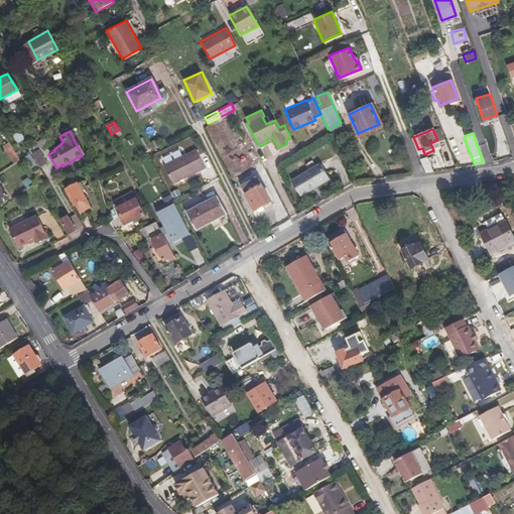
[(36,151),(46,145),(43,139),(32,145),(36,151)]
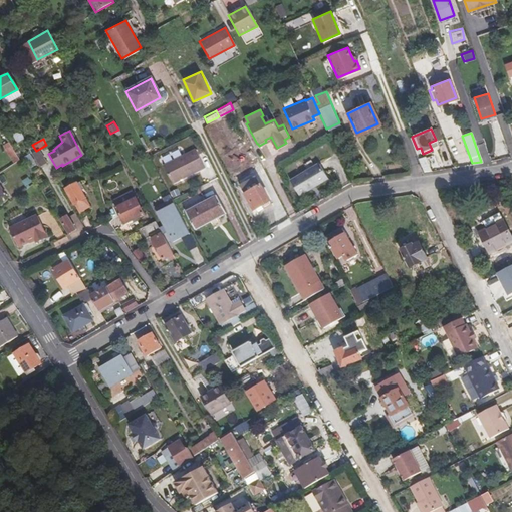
[(269,153),(275,150),(271,141),(265,143),(269,153)]
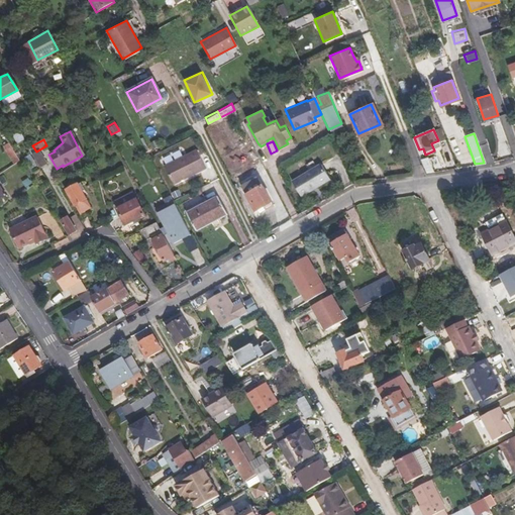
[(18,161),(7,142),(1,146),(12,165),(18,161)]
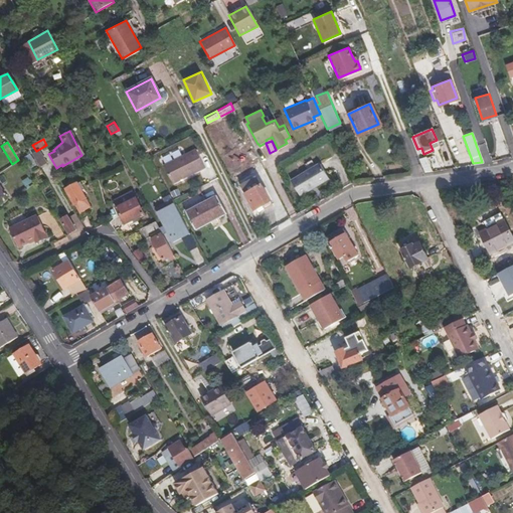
[(163,166),(172,183),(204,167),(195,149),(163,166)]
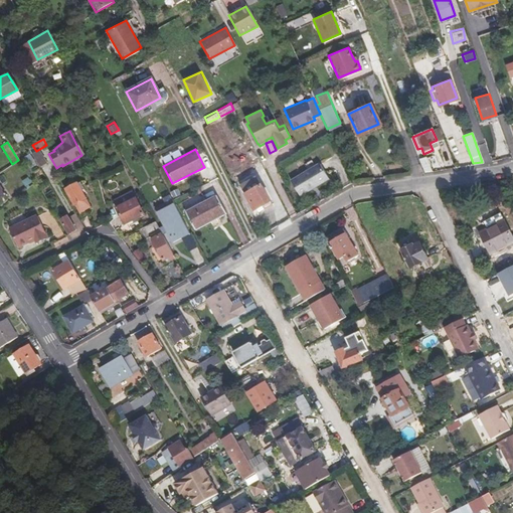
[(45,163),(37,150),(31,154),(38,167),(45,163)]
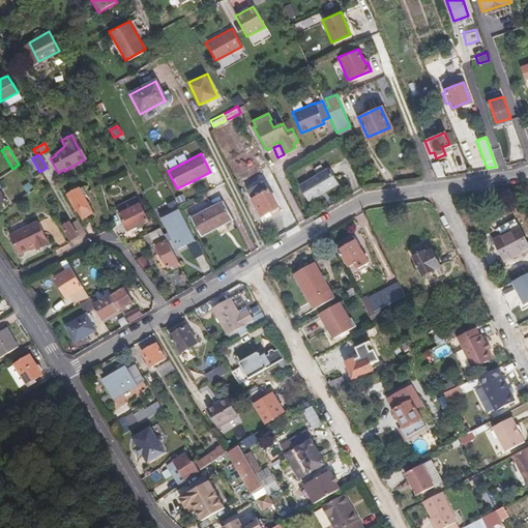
[(29,156),(23,160),(28,169),(34,165),(29,156)]
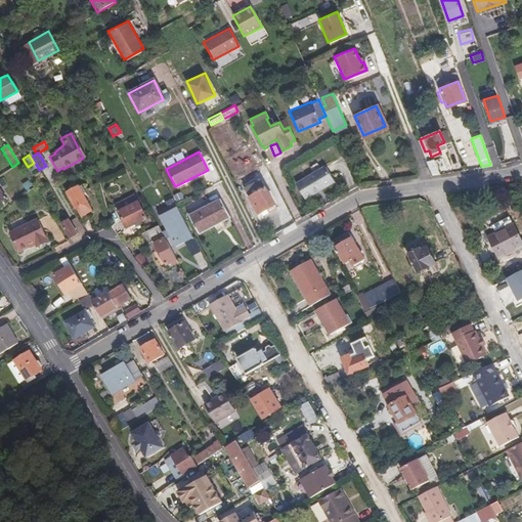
[(432,159),(426,162),(431,174),(438,173),(432,159)]
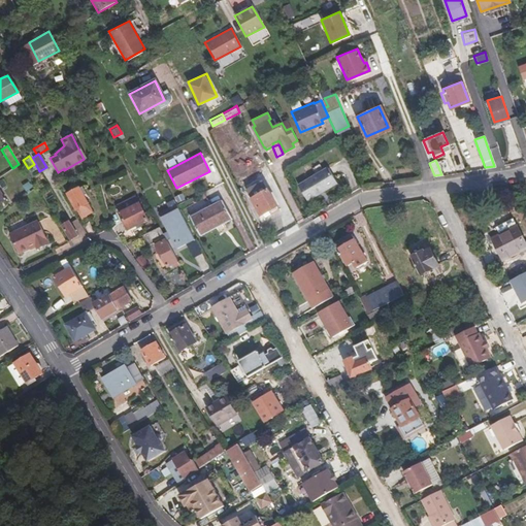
[(318,163),(310,167),(314,173),(298,184),(307,198),(335,181),(326,165),(322,168),(318,163)]
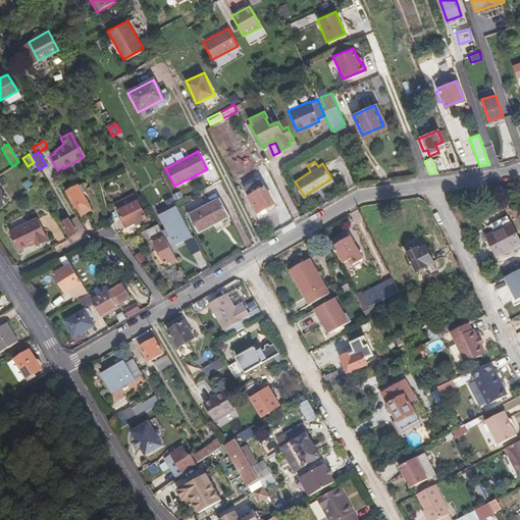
[(257,178),(248,183),(252,192),(247,194),(256,211),(271,203),(263,186),(261,188),(257,178)]
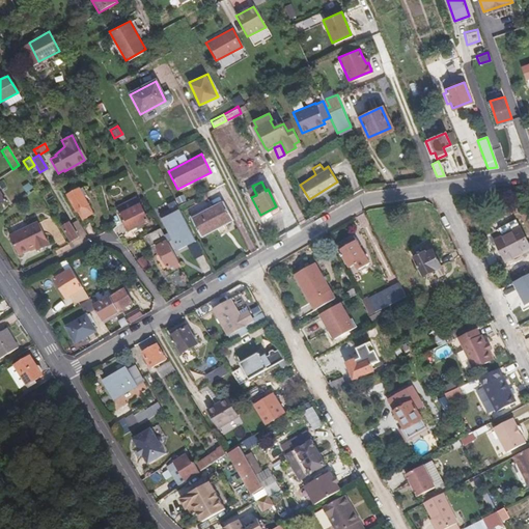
[(68,195),(77,211),(89,204),(85,196),(87,195),(84,188),(81,189),(81,188),(68,195)]
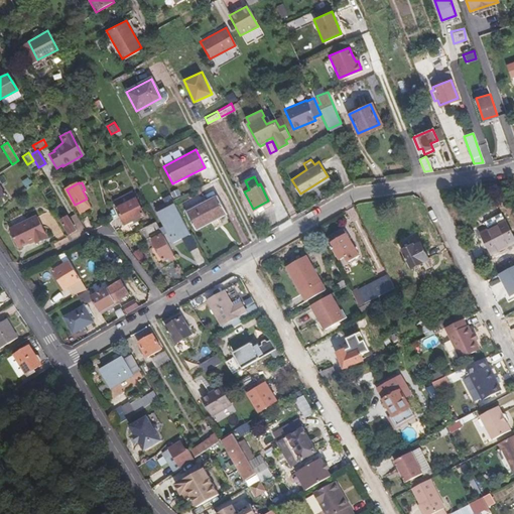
[(172,199),(180,195),(176,187),(169,191),(172,199)]
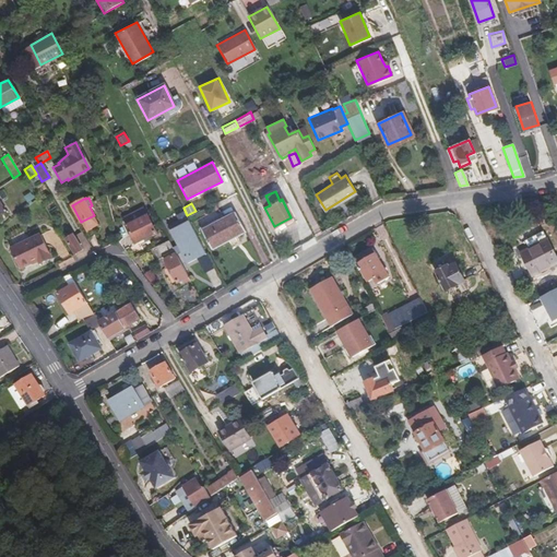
[(245,230),(235,211),(201,228),(212,248),(245,230)]
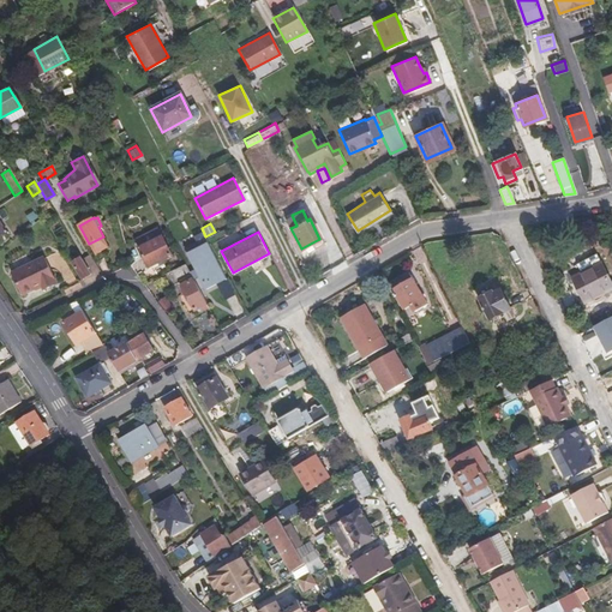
[(215,240),(221,250),(235,243),(231,233),(215,240)]
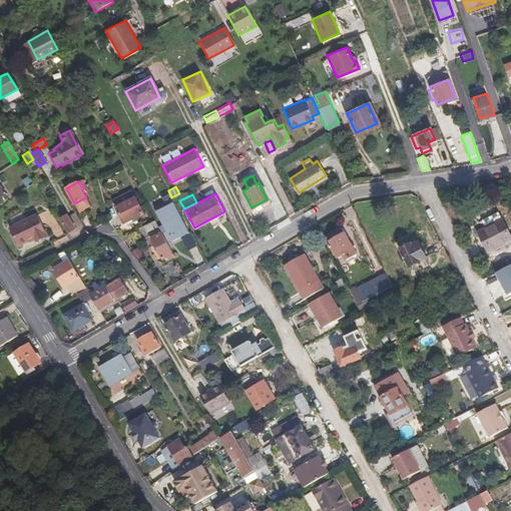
[(133,196),(114,205),(117,213),(116,214),(121,223),(141,213),(133,196)]
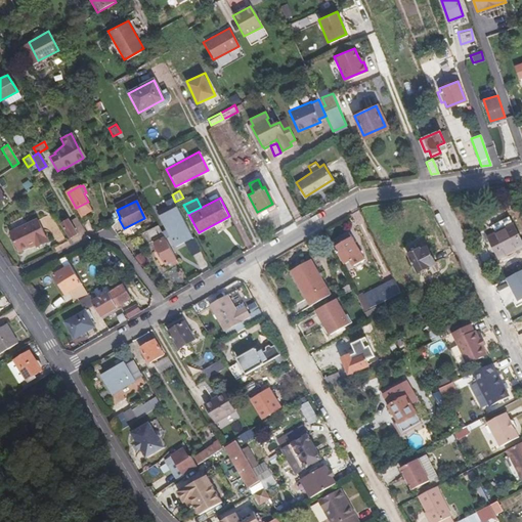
[(88,202),(76,208),(81,216),(93,210),(88,202)]
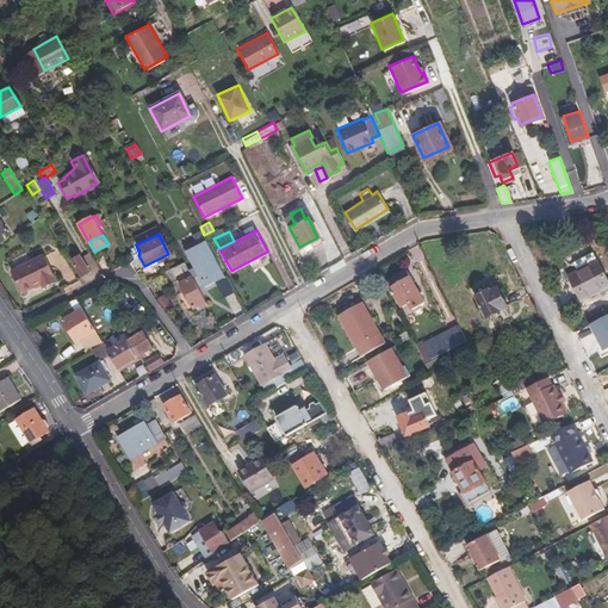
[(206,243),(186,254),(188,259),(209,247),(206,243)]
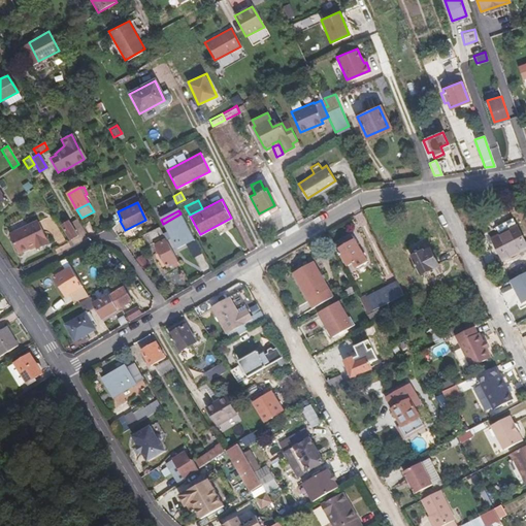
[(181,214),(163,224),(174,247),(193,237),(181,214)]
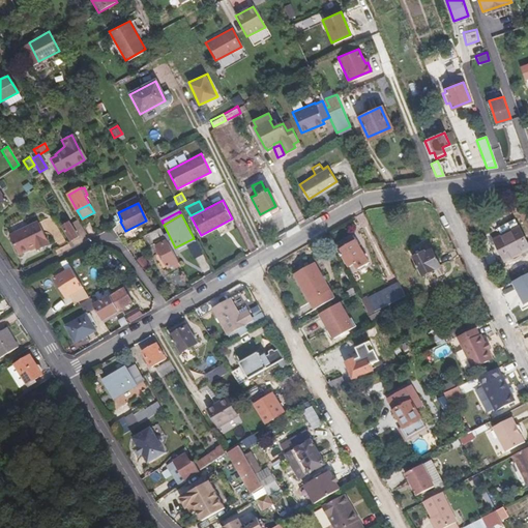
[(36,221),(9,234),(18,252),(34,244),(36,248),(47,243),(36,221)]
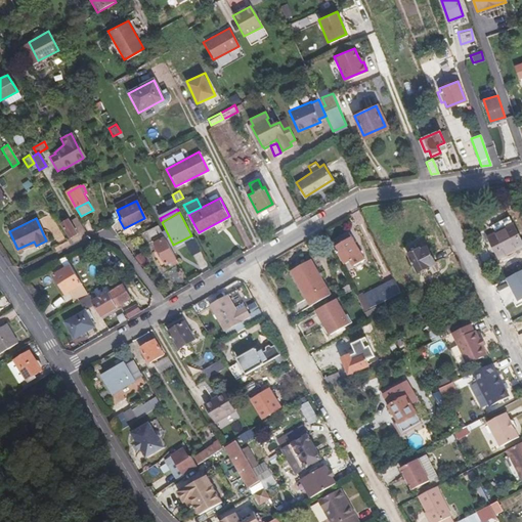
[(76,232),(68,218),(60,222),(70,236),(76,232)]
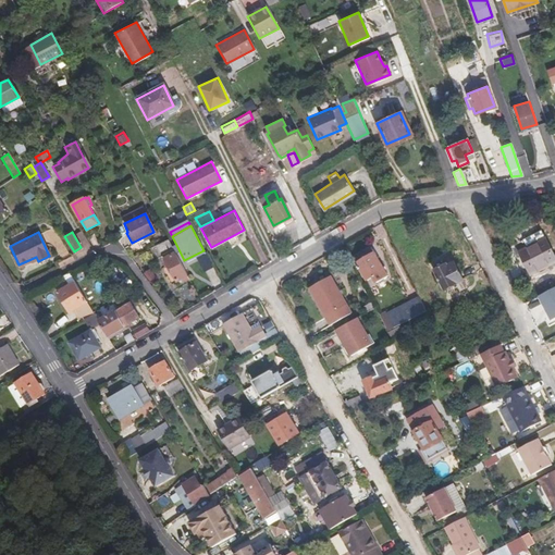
[(528,273),(554,260),(544,237),(517,250),(528,273)]
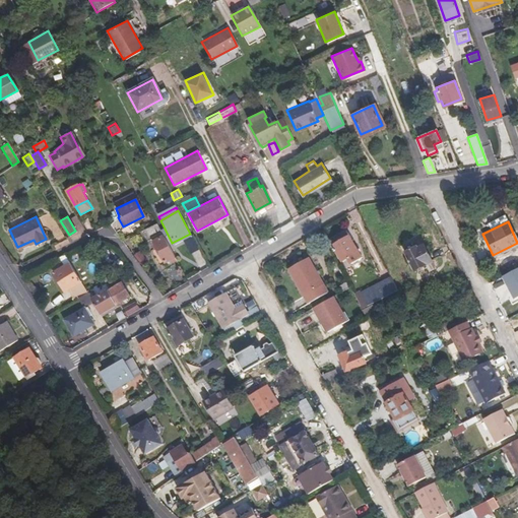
[(166,241),(155,222),(143,229),(148,240),(158,234),(159,237),(152,241),(164,262),(168,260),(169,263),(176,260),(166,241)]
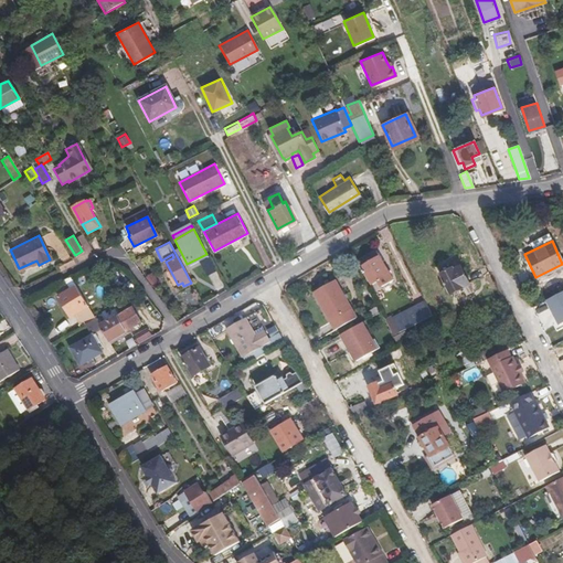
[(375,248),(358,259),(365,273),(363,275),(370,284),(378,280),(382,286),(393,279),(375,248)]
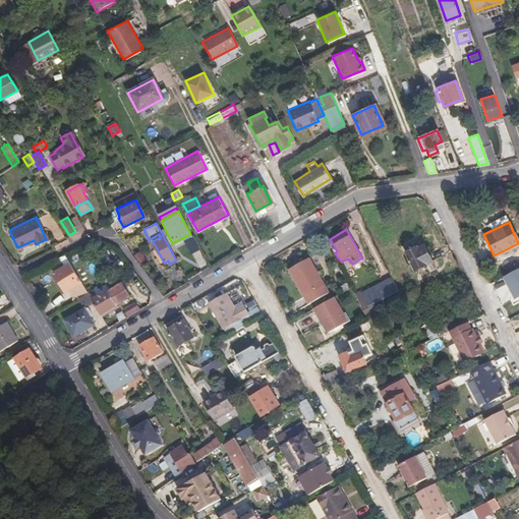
[(190,234),(172,243),(174,245),(191,236),(190,234)]
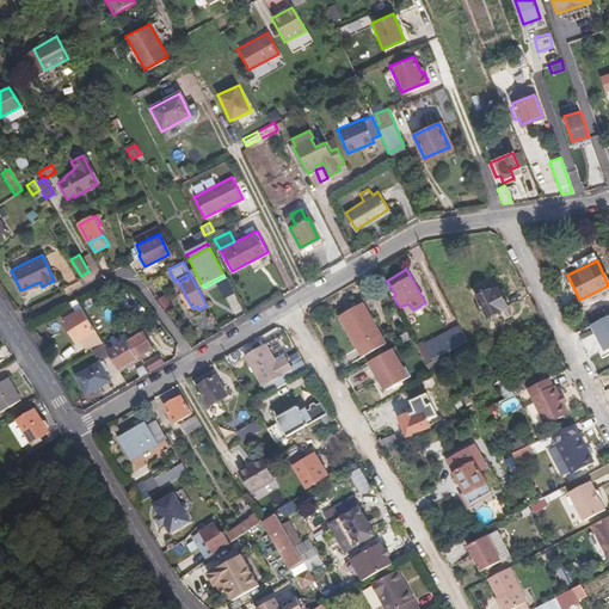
[(228,282),(217,285),(221,295),(231,291),(228,282)]
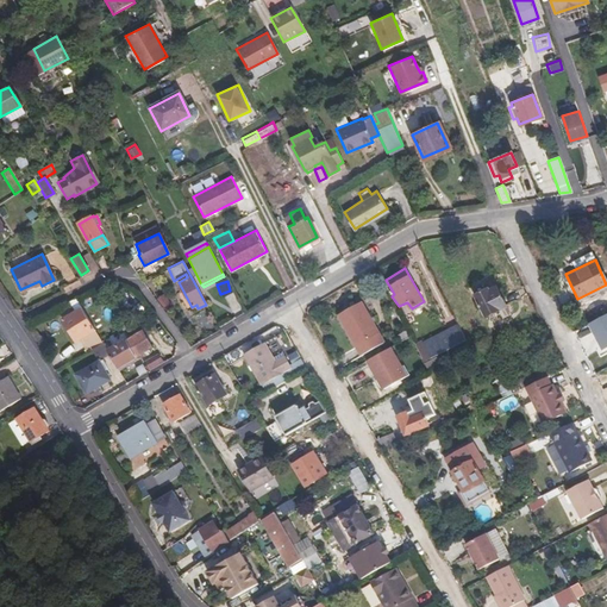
[(508,312),(495,286),(488,289),(488,287),(486,288),(485,287),(476,291),(476,293),(475,294),(485,314),(496,310),(501,315),(508,312)]
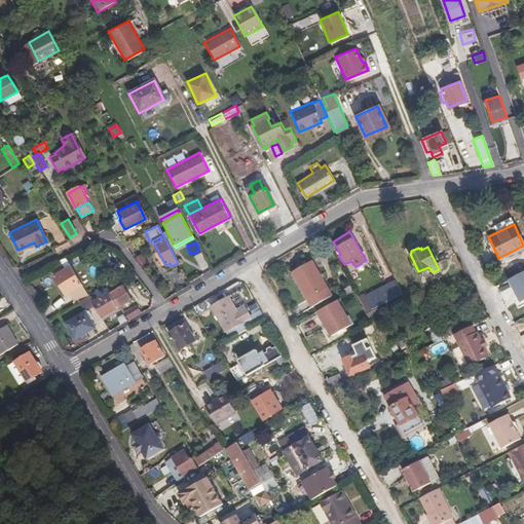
[(81,284),(80,281),(66,256),(60,259),(66,267),(53,274),(65,293),(68,291),(73,301),(87,293),(84,289),(81,284)]
